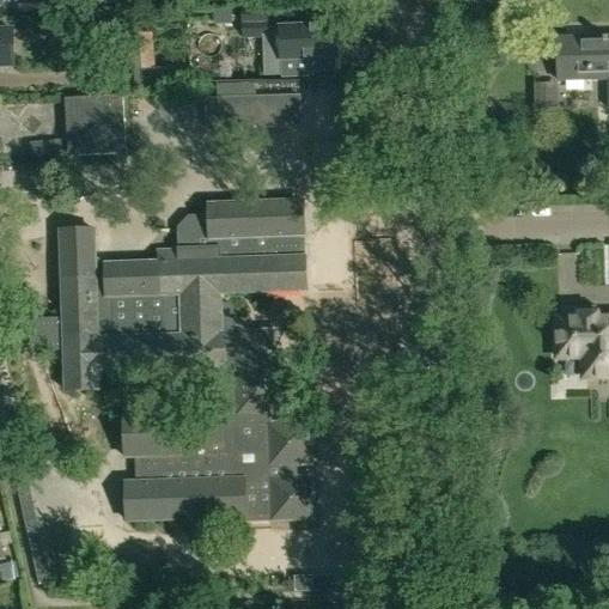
[(38,0),(40,16),(56,16),(56,0),(38,0)]
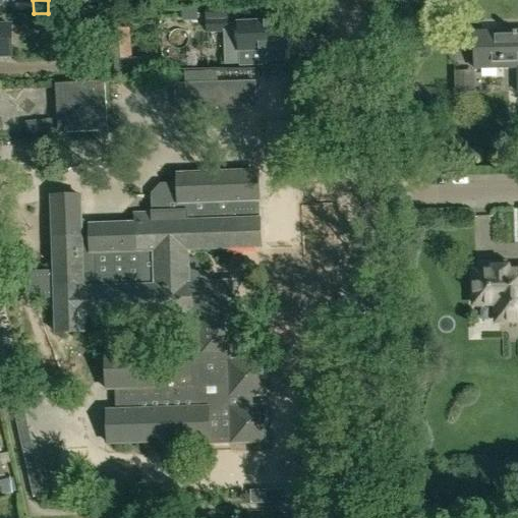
[(207,31),(225,30),(224,16),(224,4),(206,5),(193,5),(185,6),(186,17),(193,17),(194,46),(208,45),(207,31)]
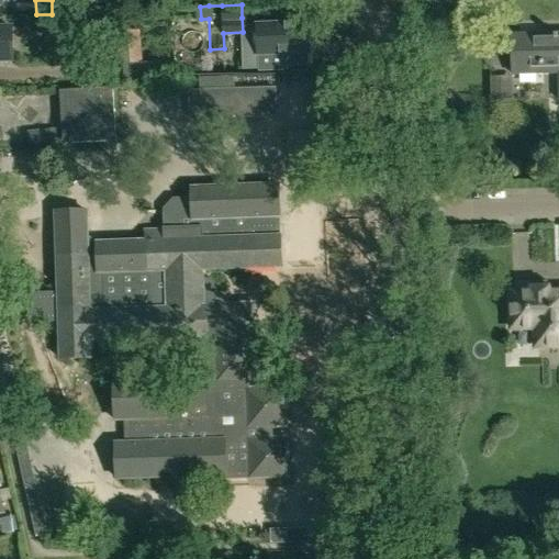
[(306,20),(254,21),(255,51),(282,51),(282,62),(305,62),(305,51),(308,51),(306,20)]
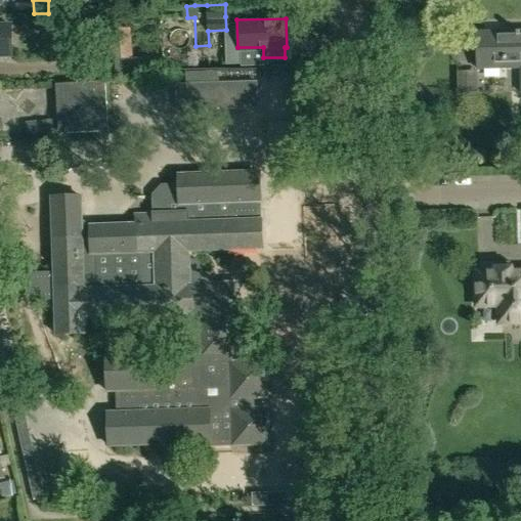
[(0,53),(10,53),(9,25),(0,25),(0,53)]
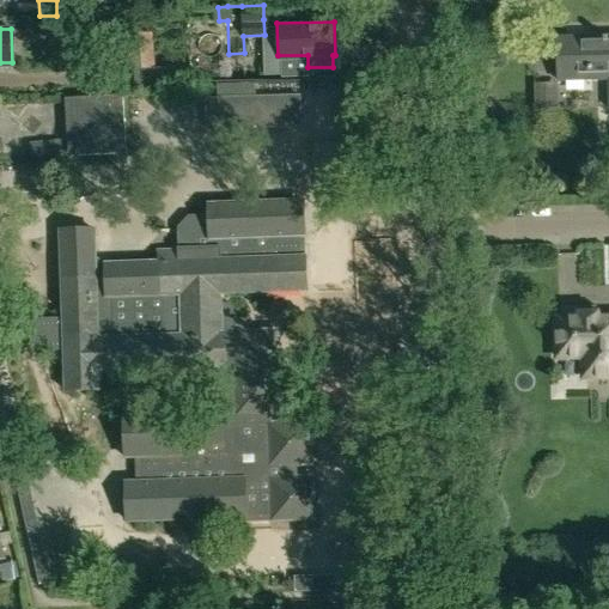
[(151,30),(125,32),(127,72),(154,69),(151,30)]
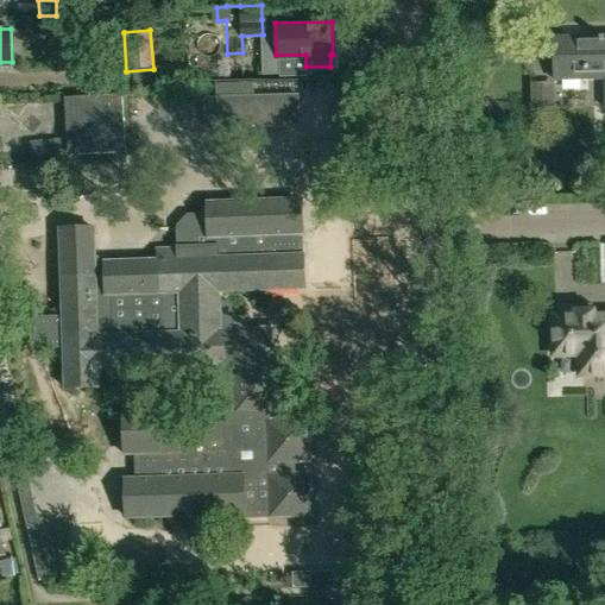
[(604,32),(553,33),(554,77),(603,76),(603,105),(604,105),(604,32)]
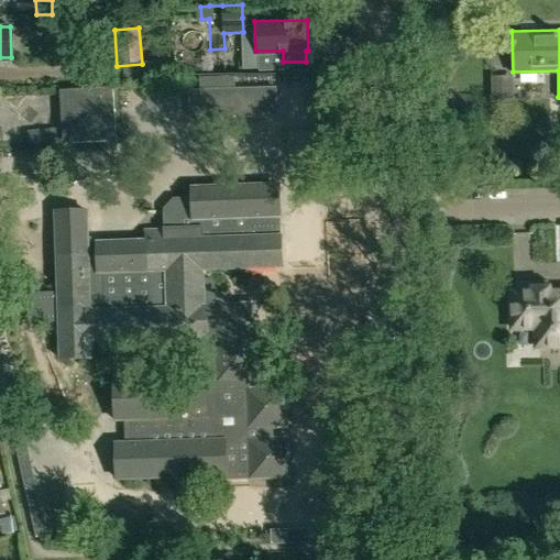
[(110,85),(57,88),(61,141),(113,138),(110,85)]
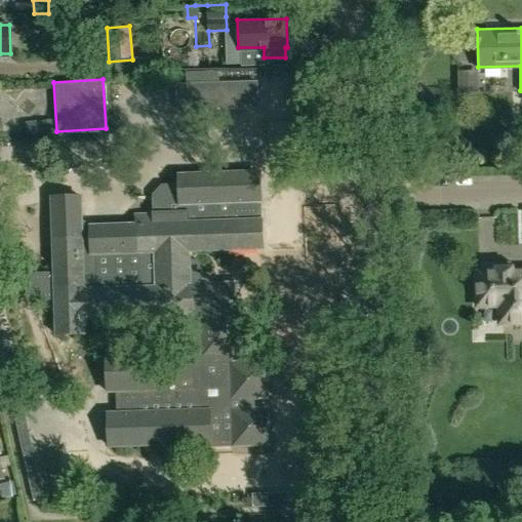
[(256,79),(217,80),(184,81),(174,81),(174,110),(256,107),(256,79)]
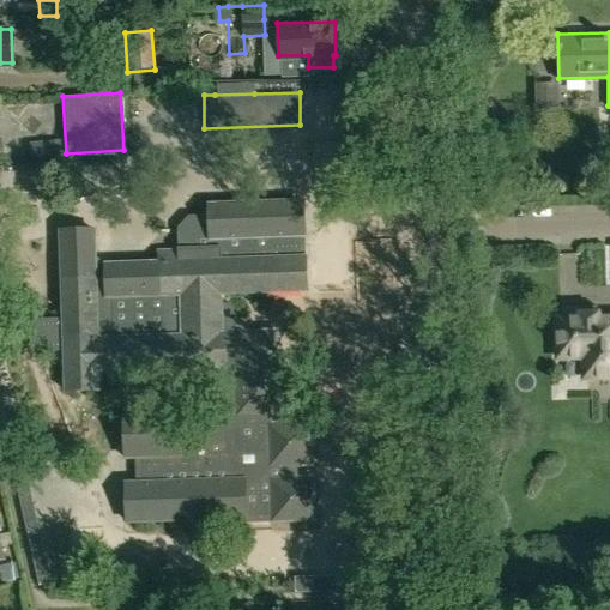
[(58,138),(34,139),(35,153),(59,152),(58,138)]
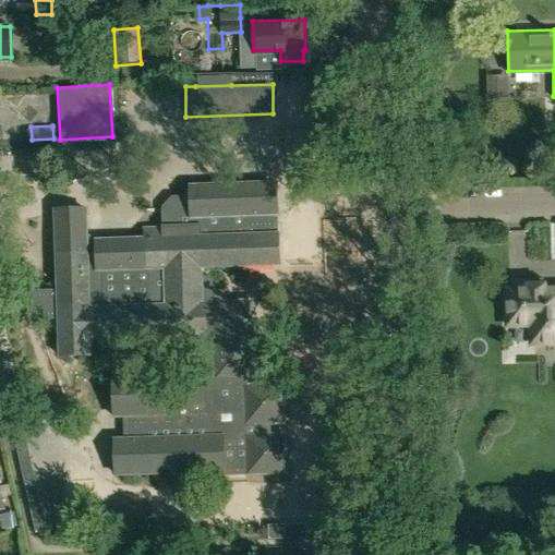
[(111,413),(125,413),(127,436),(111,436),(112,471),(218,468),(218,471),(282,469),(281,432),(261,433),(260,423),(281,422),(280,382),(242,383),(242,374),(252,374),(250,299),(221,300),(220,289),(212,289),(212,280),(204,274),(198,274),(198,264),(276,262),(275,231),(268,231),(268,213),(274,213),(273,180),(186,182),(186,193),(185,193),(178,194),(172,197),(170,198),(164,206),(163,208),(160,214),(159,220),(159,222),(158,222),(158,225),(141,226),(142,236),(93,237),(93,239),(83,239),(82,206),(52,207),(55,288),(27,289),(28,314),(55,314),(56,352),(87,351),(86,335),(191,332),(193,384),(165,385),(165,374),(110,376),(111,413)]
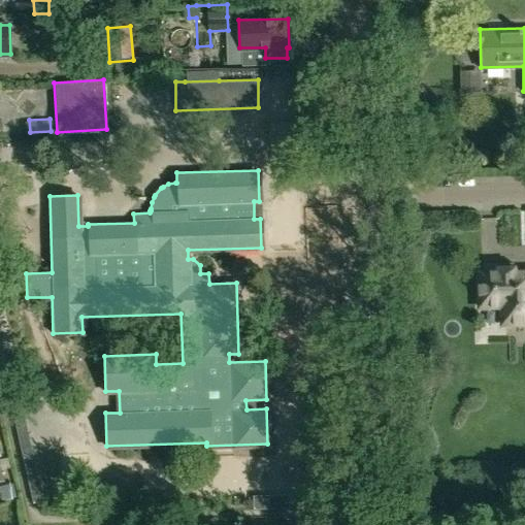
[(498,272),(479,272),(480,306),(497,305),(497,325),(524,324),(524,270),(516,271),(516,267),(498,268),(498,272)]
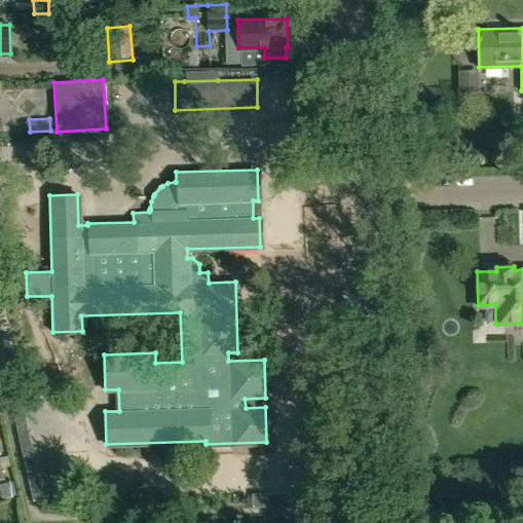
[(9,480),(0,482),(0,493),(1,498),(13,496),(9,480)]
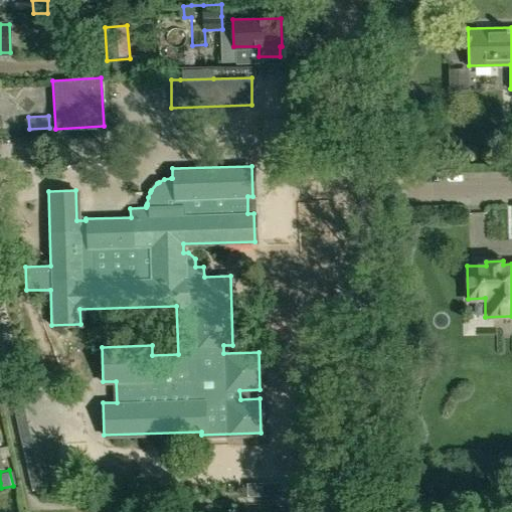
[(282,493),(281,481),(245,482),(245,495),(245,496),(282,495),(282,493)]
